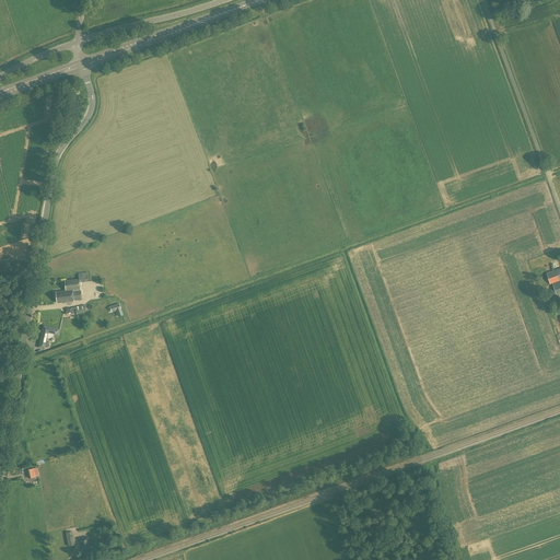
[(550,284),(559,281),(559,264),(559,265),(559,268),(547,273),(550,284)]
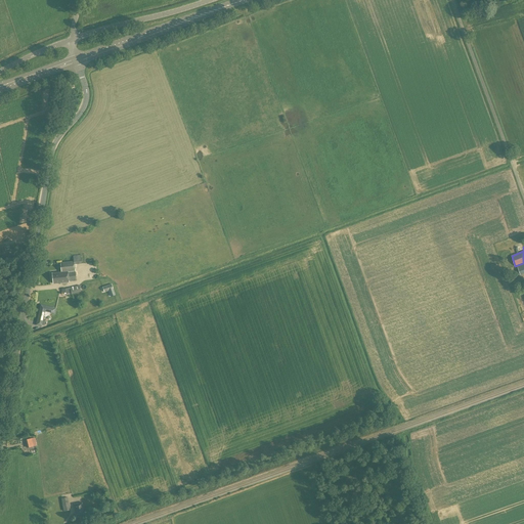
[(60,262),(61,272),(52,273),(53,284),(69,282),(76,281),(75,264),(81,264),(81,255),(73,256),(74,261),(60,262)]
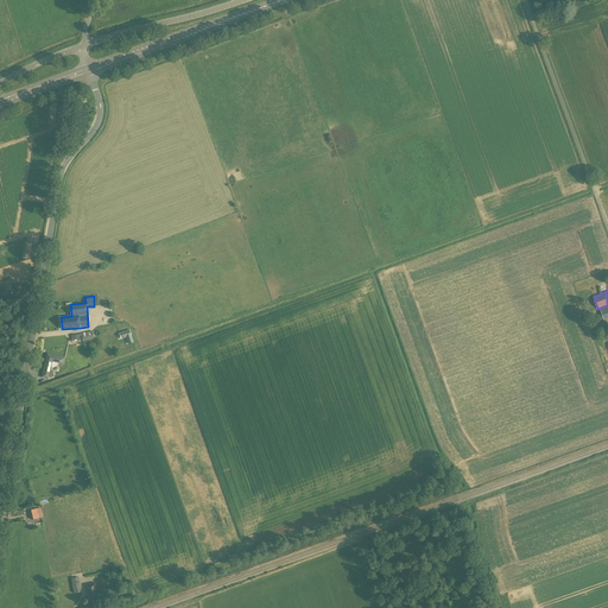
[(121,340),(132,336),(130,329),(119,333),(121,340)]
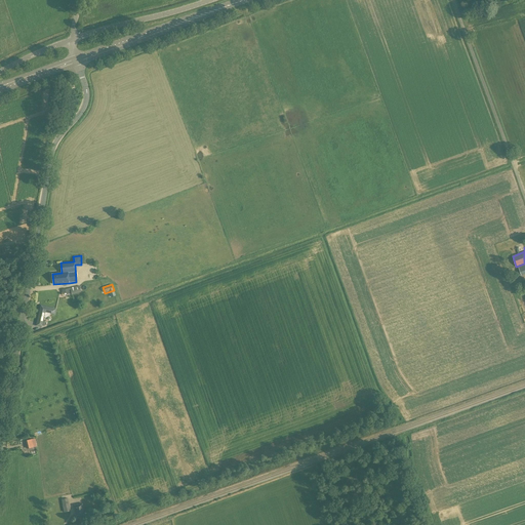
[(66,293),(71,292),(72,294),(81,292),(79,285),(66,289),(66,288),(62,289),(63,294),(66,293)]
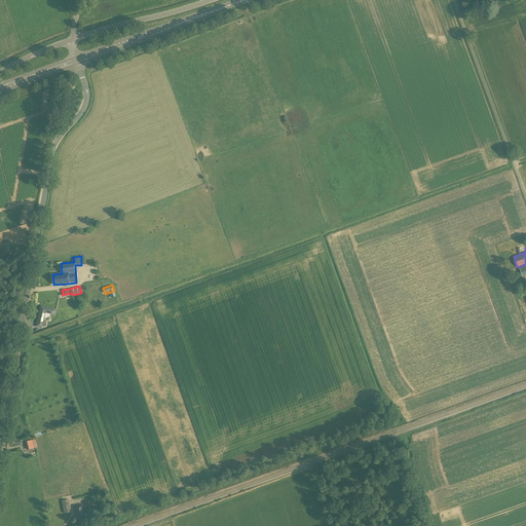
[(41,306),(39,315),(36,327),(42,328),(44,317),(46,318),(49,315),(49,314),(54,315),(55,309),(41,306)]
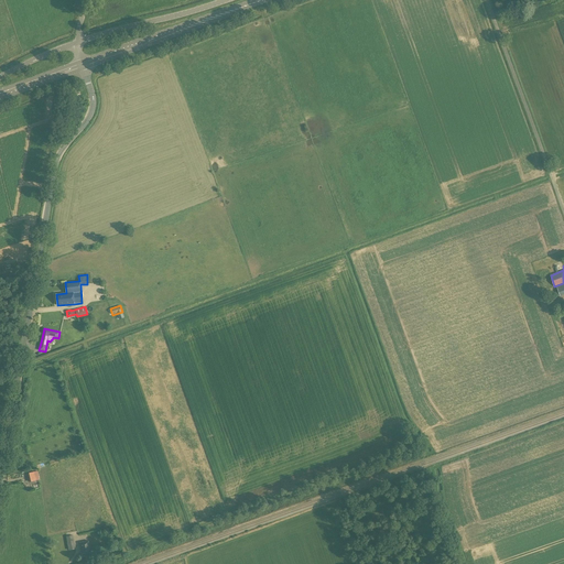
[(68,551),(76,549),(73,535),(66,537),(68,551)]
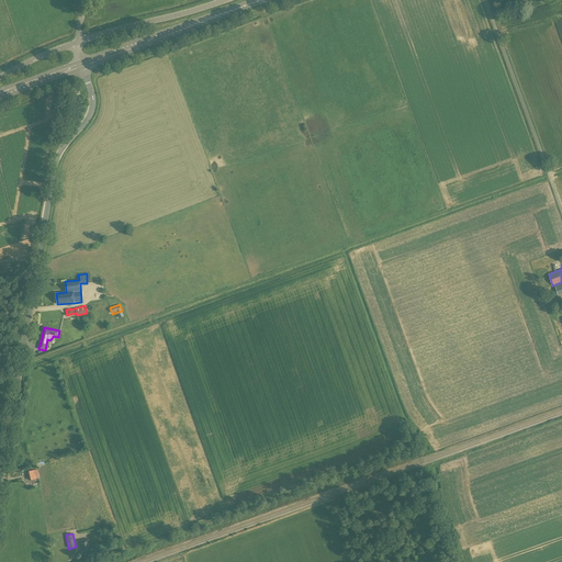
[(81,551),(89,550),(88,540),(80,541),(81,551)]
